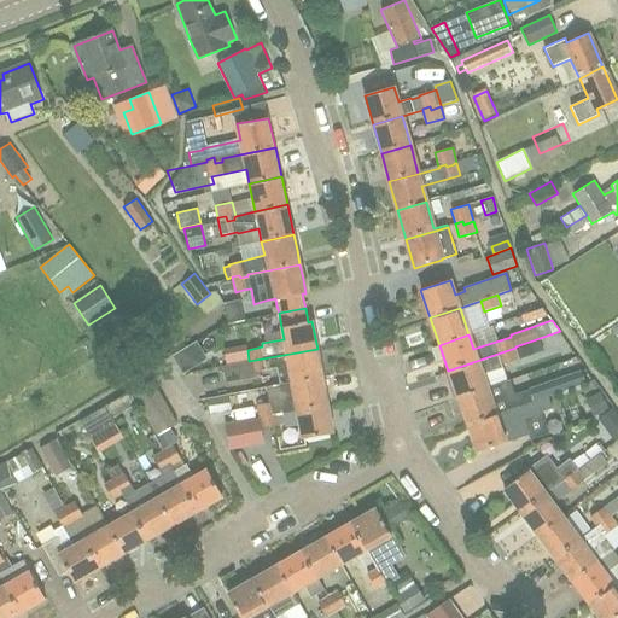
[(193,363),(217,348),(207,330),(181,344),(193,363)]
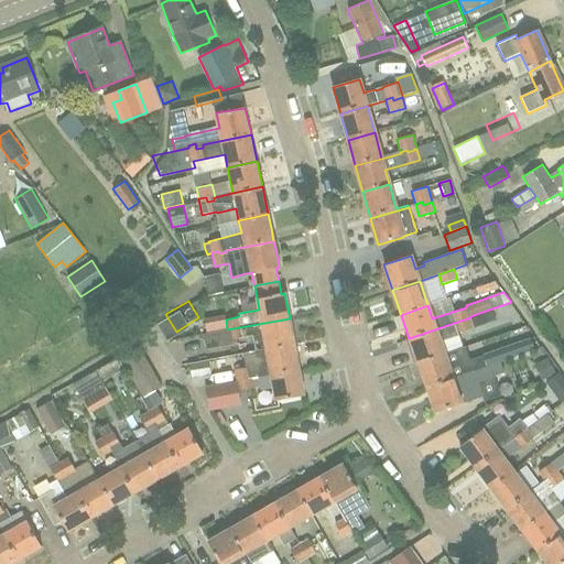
[(119,302),(97,317),(109,334),(132,320),(119,302)]
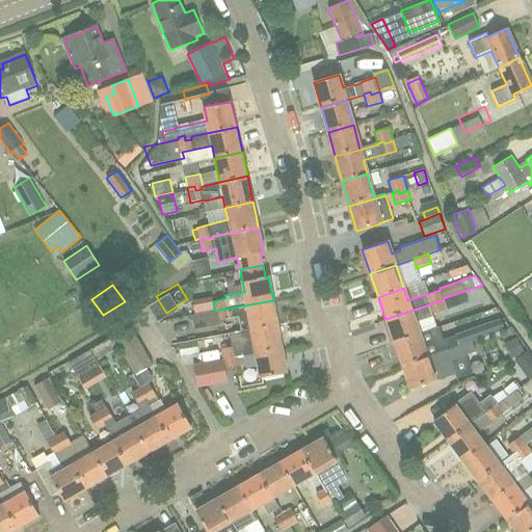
[(386,319),(394,343),(420,335),(416,323),(433,317),(432,314),(458,304),(455,295),(444,299),(386,319)]
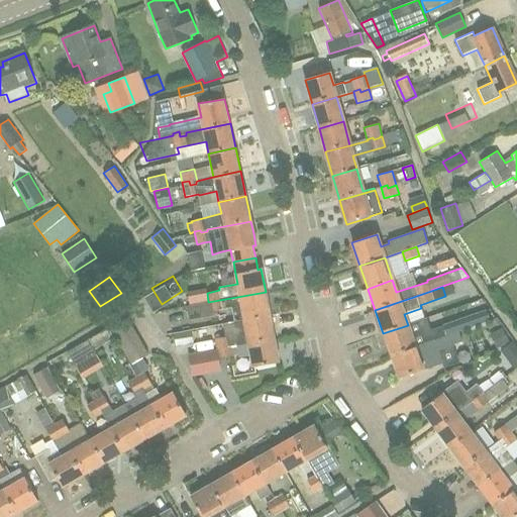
[(199,304),(208,302),(207,293),(206,290),(197,292),(199,304)]
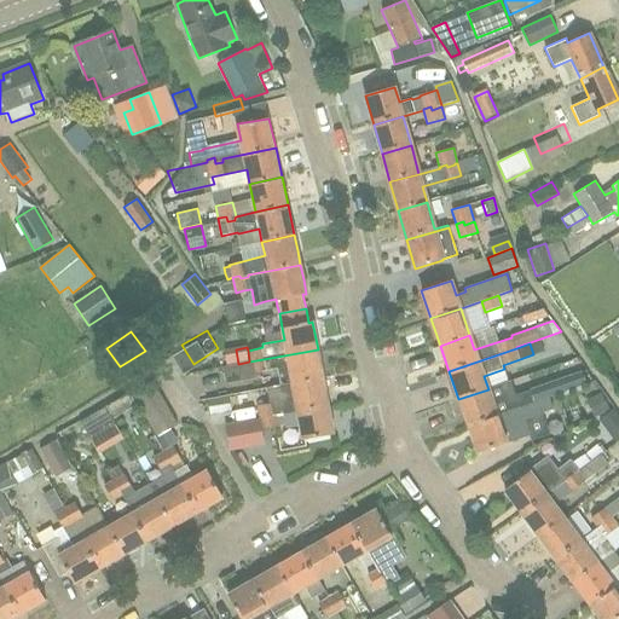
[(318,350),(249,362),(238,364),(227,366),(224,366),(226,383),(255,379),(254,374),(278,369),(281,386),(324,379),(318,350)]
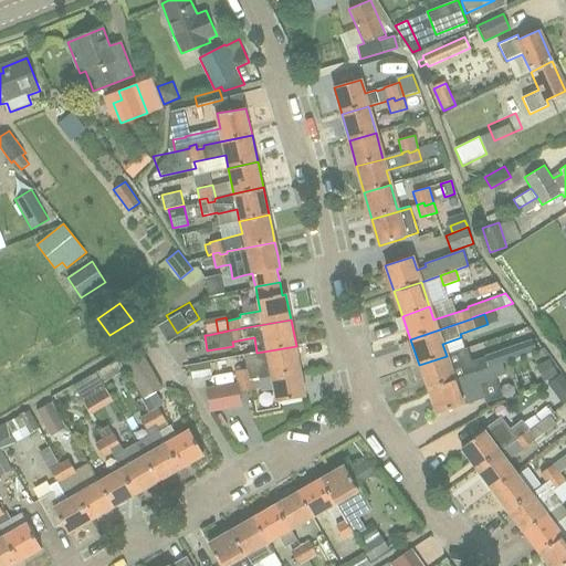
[(208,335),(218,333),(216,320),(205,321),(208,335)]
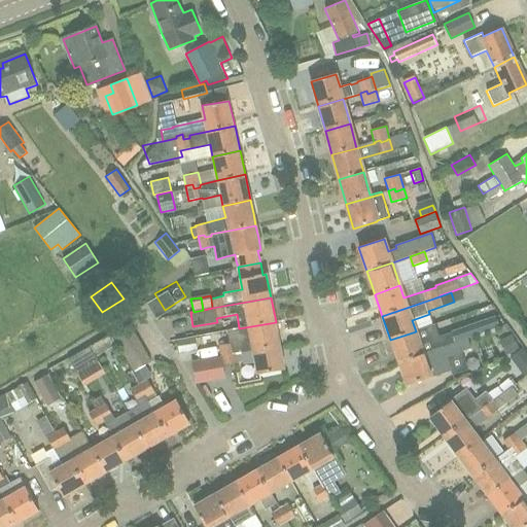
[(495,317),(471,325),(475,335),(498,326),(495,317)]
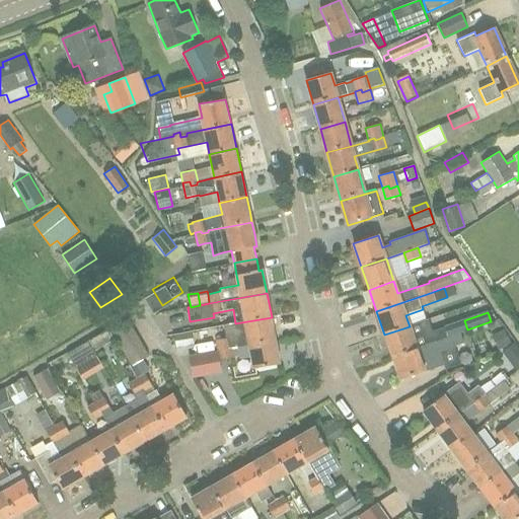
[(276,341),(272,317),(235,323),(226,325),(229,337),(218,339),(220,350),(230,348),(250,345),(276,341)]
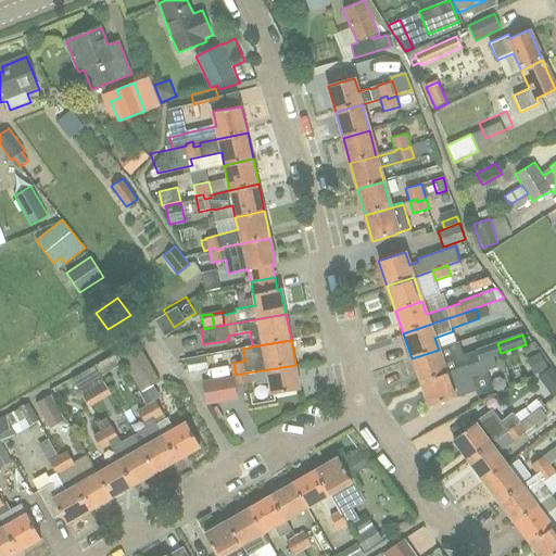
[(412,358),(419,381),(450,370),(457,368),(464,366),(480,361),(477,352),(464,356),(459,342),(439,350),(412,358)]
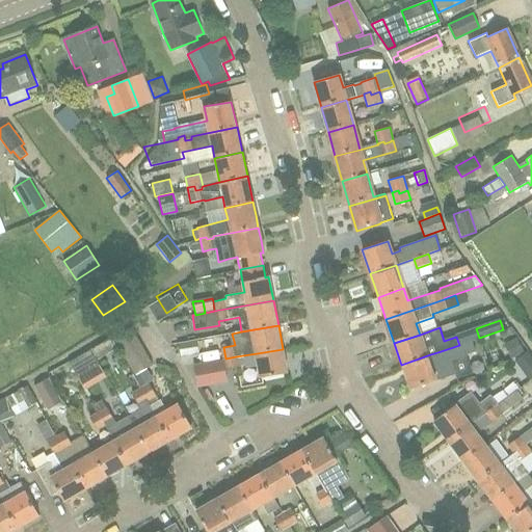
[(134,376),(152,366),(131,329),(112,340),(134,376)]
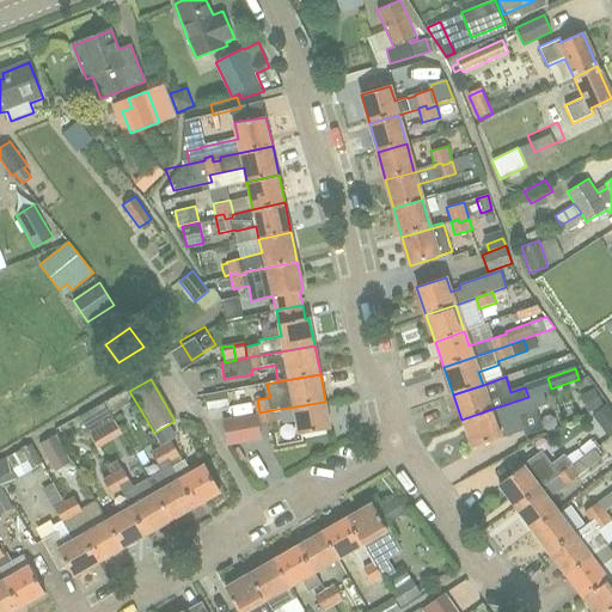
[(604,403),(598,391),(595,387),(586,392),(594,408),(604,403)]
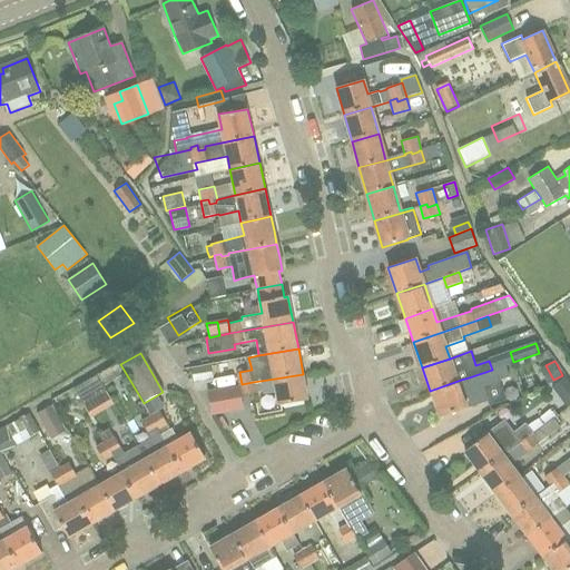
[(193,379),(193,381),(213,377),(209,364),(190,367),(193,379)]
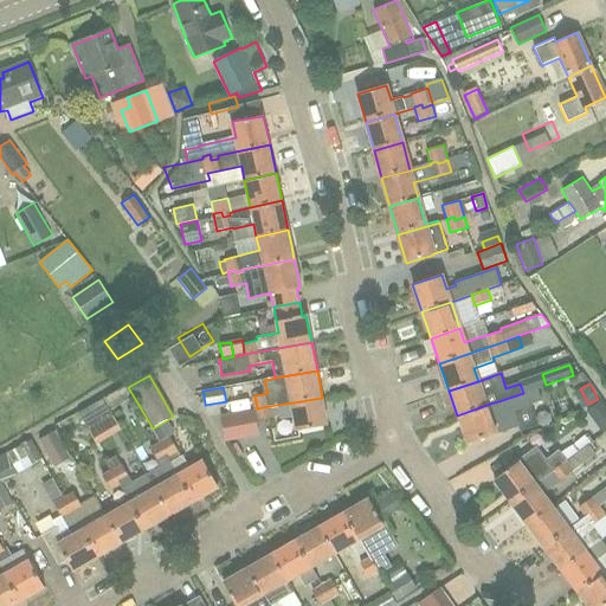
[(457,416),(468,444),(508,430),(502,413),(541,400),(536,387),(523,393),(505,399),(498,401),(490,404),(457,416)]
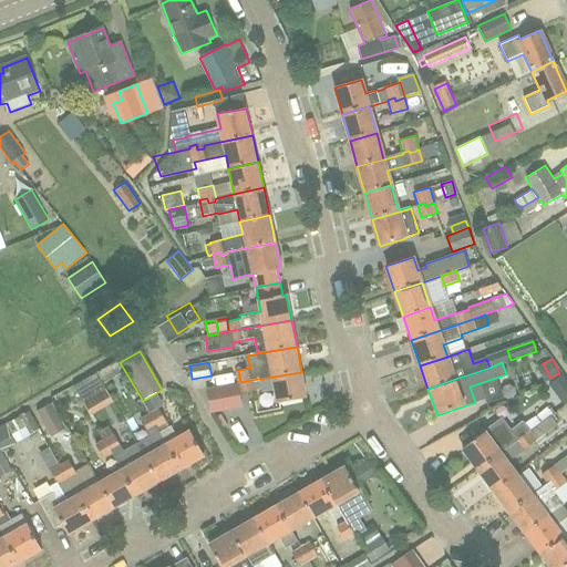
[(240,382),(241,393),(261,389),(261,392),(276,390),(278,403),(307,398),(301,372),(240,382)]
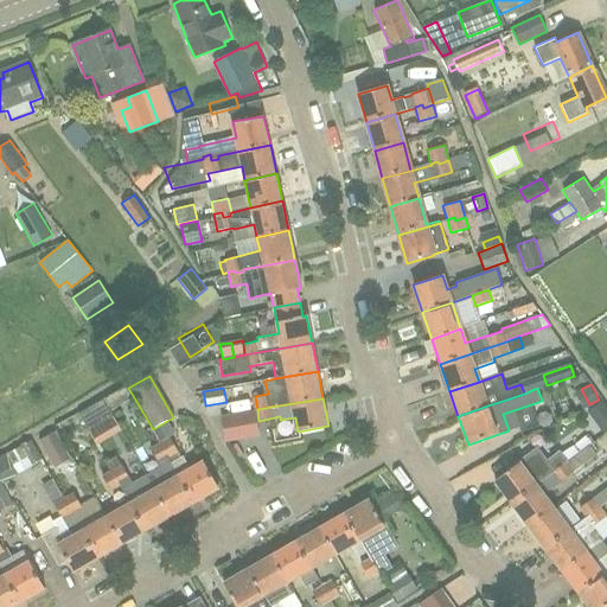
[(88,429),(112,415),(103,400),(78,414),(88,429)]
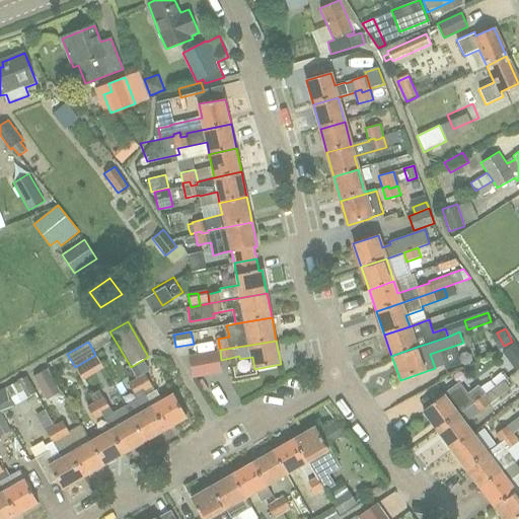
[(193,378),(221,373),(217,352),(189,357),(193,378)]
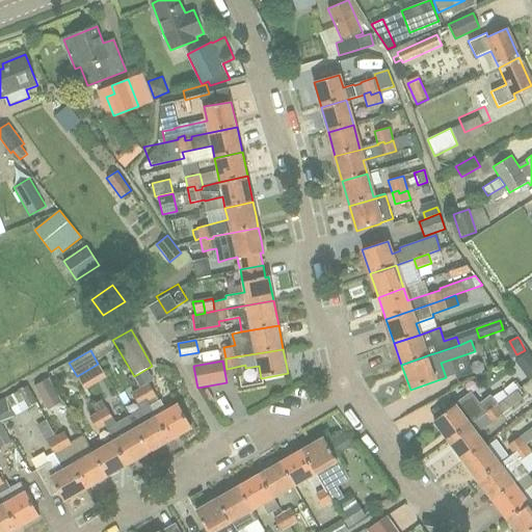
[(531,361),(522,369),(529,379),(531,376),(531,361)]
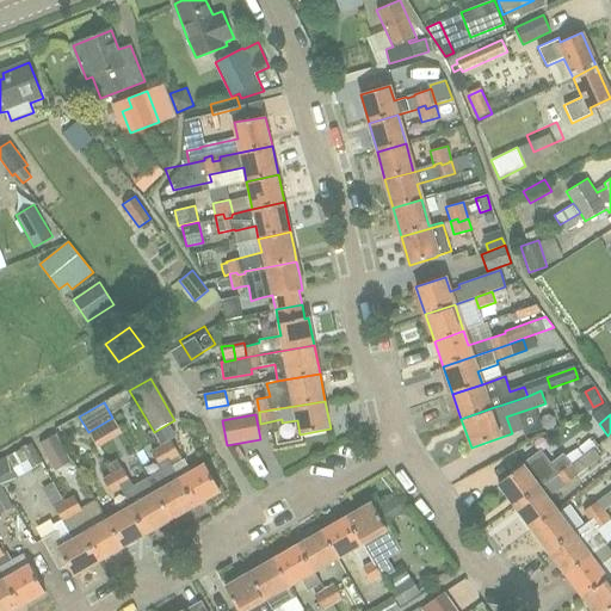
[(71,458),(55,432),(39,440),(55,468),(71,458)]
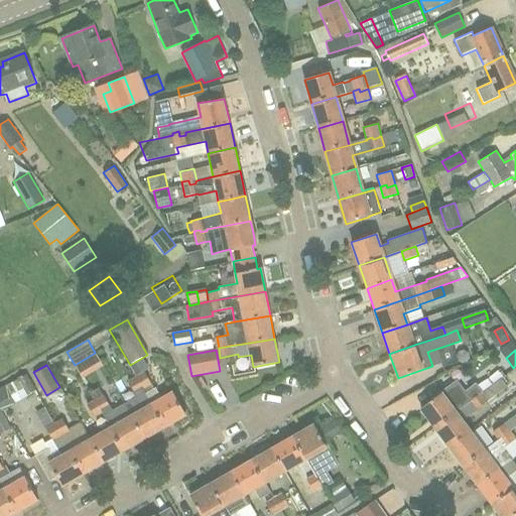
[(144,371),(135,376),(143,390),(152,385),(144,371)]
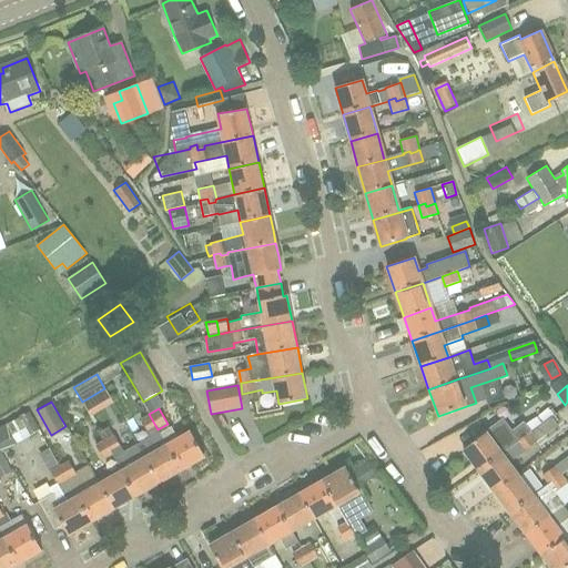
[(103,439),(112,454),(122,448),(100,409),(90,415),(104,439),(103,439)]
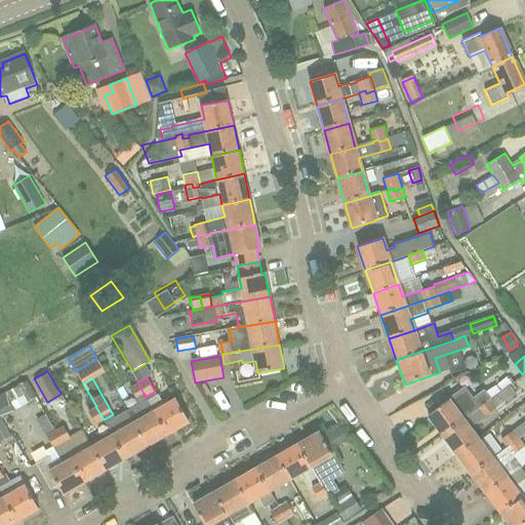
[(27,379),(17,386),(24,395),(28,402),(37,397),(27,379)]
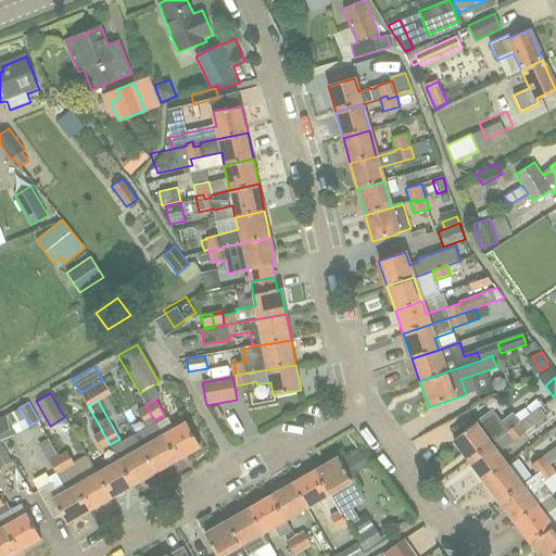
[(154,420),(146,405),(137,411),(146,425),(154,420)]
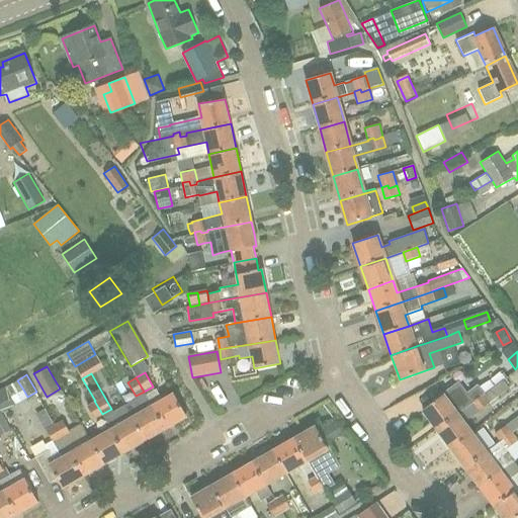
[(23,390),(17,380),(4,387),(10,398),(23,390)]
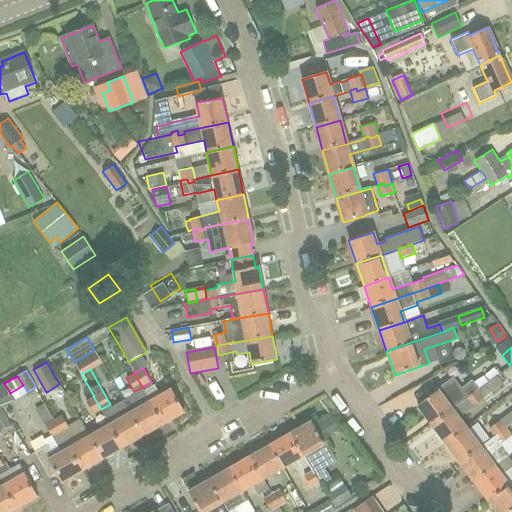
[(498,376),(466,399),(459,404),(431,425),(445,443),(466,428),(458,417),(503,383),(498,376)]
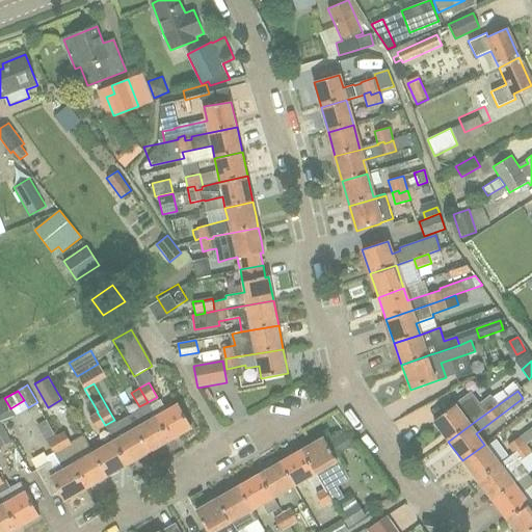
[(433,422),(448,442),(477,420),(484,415),(498,404),(491,395),(480,403),(472,393),(433,422)]
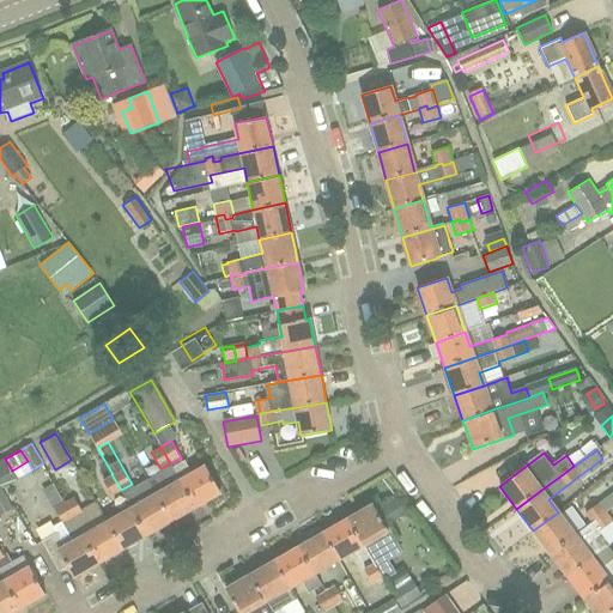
[(0,461),(0,477),(12,471),(5,459),(0,461)]
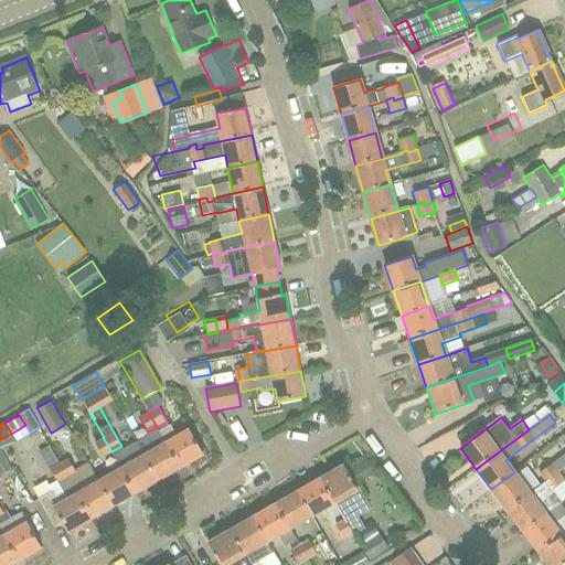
[(166,444),(180,468),(203,456),(189,430),(178,437),(170,424),(159,430),(167,444),(166,444)]
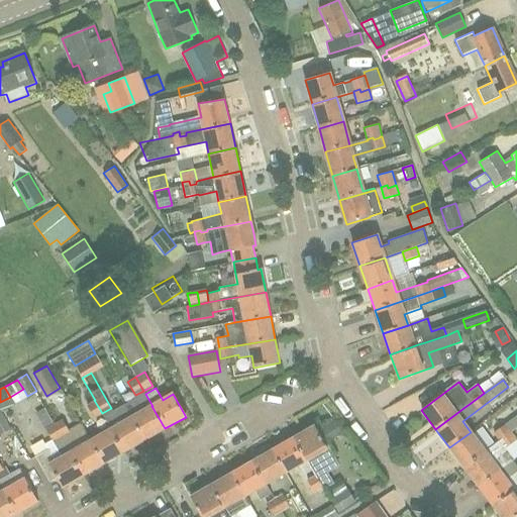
[(145,394),(143,391),(135,395),(138,400),(125,407),(131,417),(144,440),(165,428),(151,406),(152,406),(145,394)]
